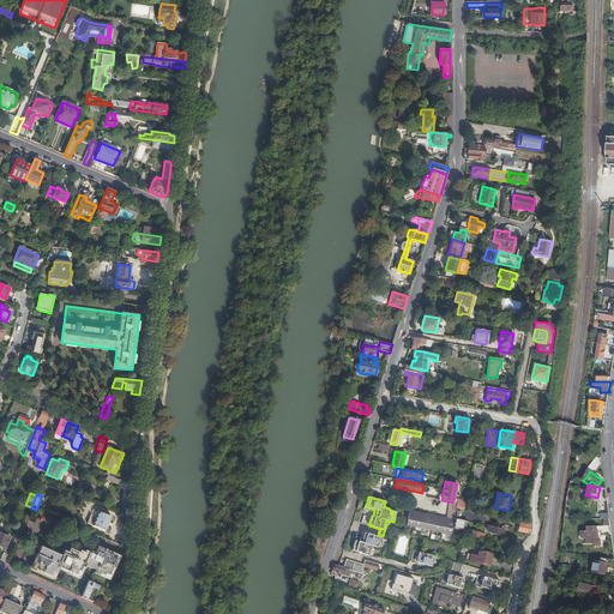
[(409,512),(408,519),(407,525),(452,535),(453,530),(453,529),(453,527),(455,519),(456,509),(457,503),(452,503),(450,501),(447,521),(409,512)]
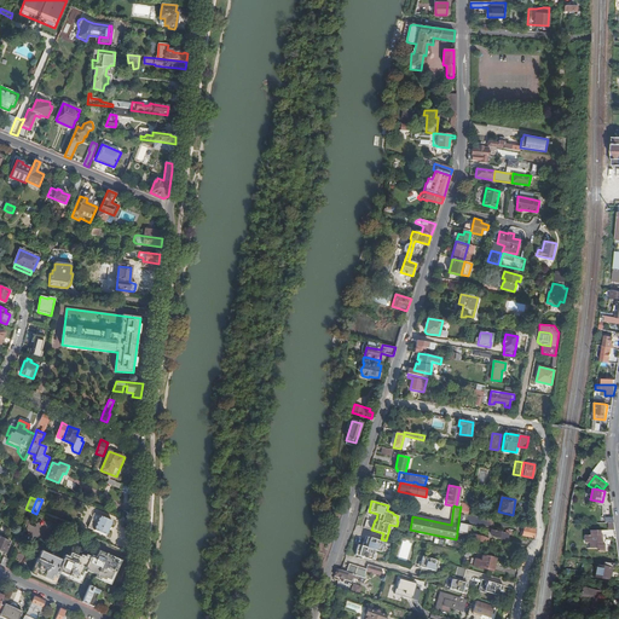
[(98,521),(92,519),(88,527),(106,536),(113,521),(100,516),(98,521)]
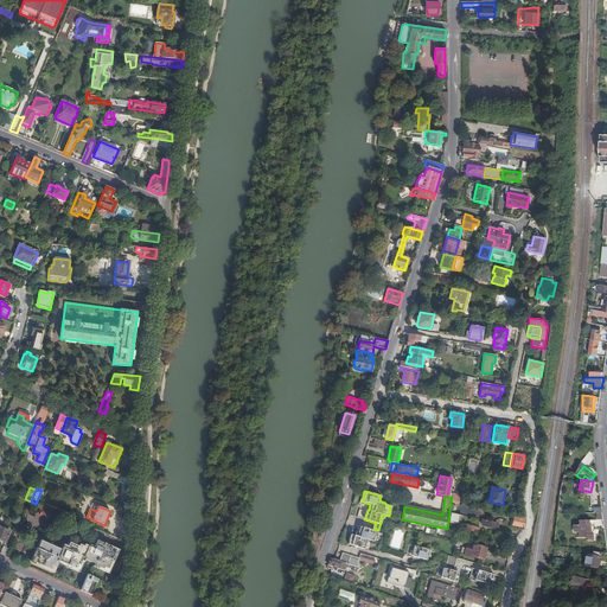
[(513,517),(512,525),(523,528),(524,526),(525,519),(513,517)]
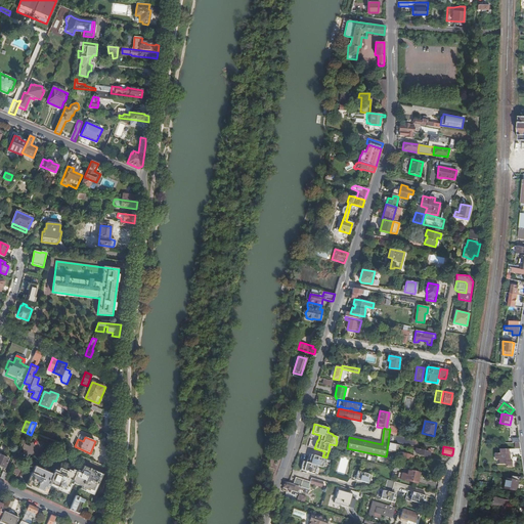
[(430,456),(431,451),(428,450),(417,448),(416,452),(419,452),(419,454),(430,456)]
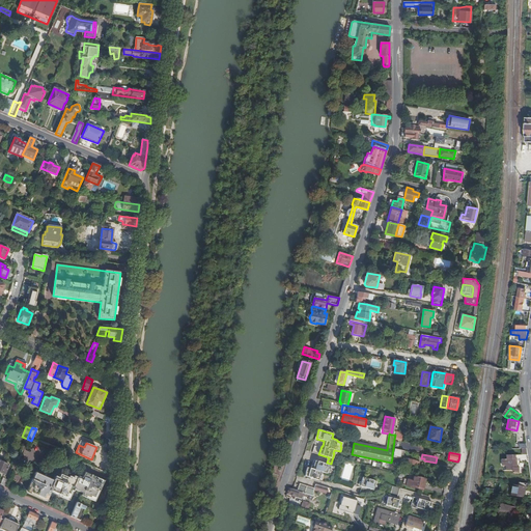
[(518,464),(519,464),(519,459),(518,459),(516,455),(508,455),(508,459),(505,459),(505,466),(509,466),(509,470),(512,470),(512,473),(520,473),(520,467),(519,467),(518,467),(518,464)]
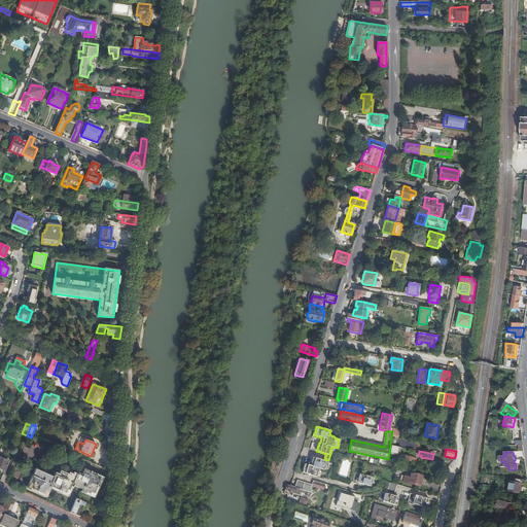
[(8,461),(0,457),(0,468),(4,471),(8,461)]
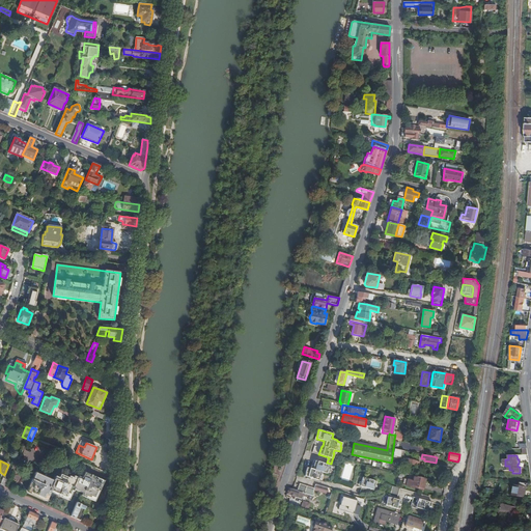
[(313,469),(311,469),(307,468),(305,476),(307,477),(310,478),(318,480),(320,475),(318,475),(319,472),(327,473),(329,465),(315,460),(313,466),(313,469)]
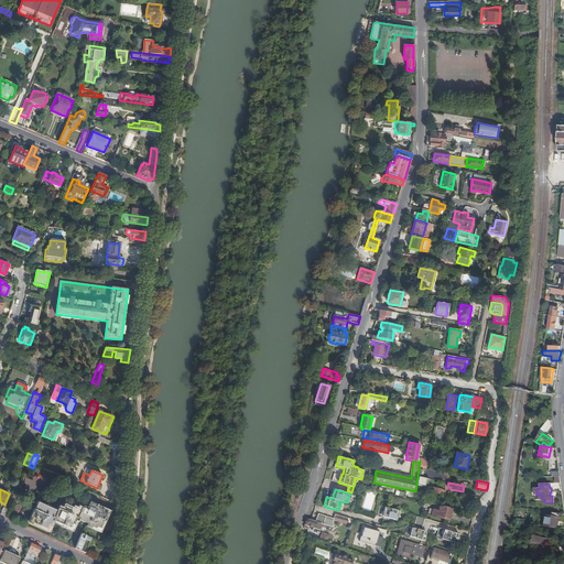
[(56,510),(38,501),(29,521),(51,530),(53,525),(62,529),(63,527),(74,531),(78,519),(88,523),(87,527),(101,532),(110,510),(89,501),(86,507),(83,506),(82,507),(77,506),(76,507),(72,505),(72,507),(64,503),(63,507),(58,506),(56,510)]
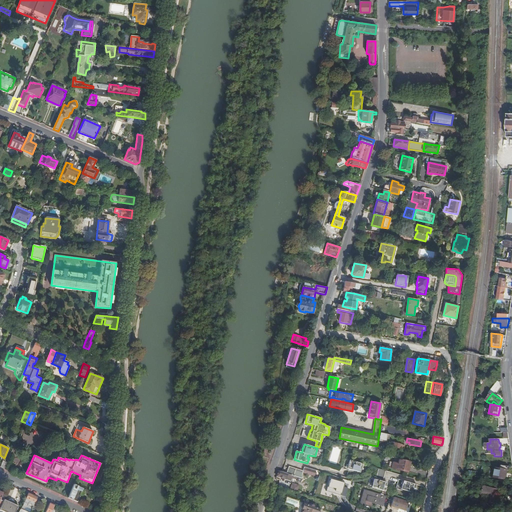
[(410,461),(399,458),(398,463),(393,462),(392,468),(408,472),(410,461)]
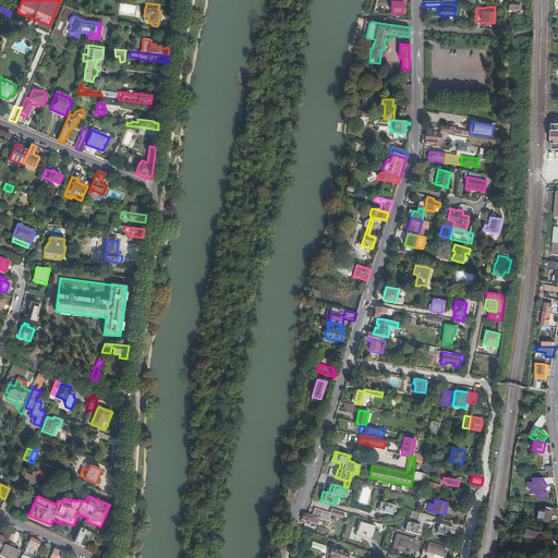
[(396,506),(378,500),(375,509),(380,511),(387,513),(390,513),(392,514),(396,506)]
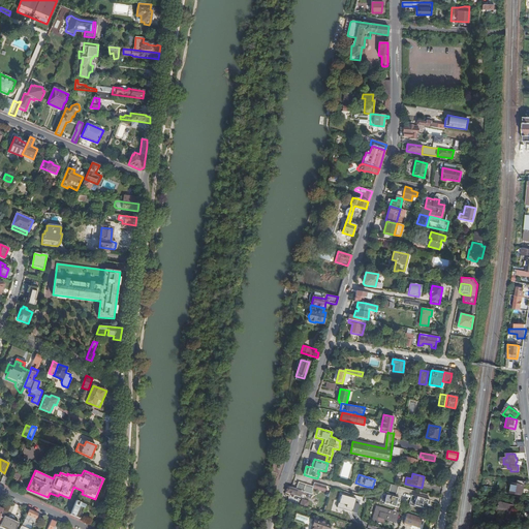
[(523,495),(526,483),(519,480),(518,485),(514,484),(511,493),(523,495)]
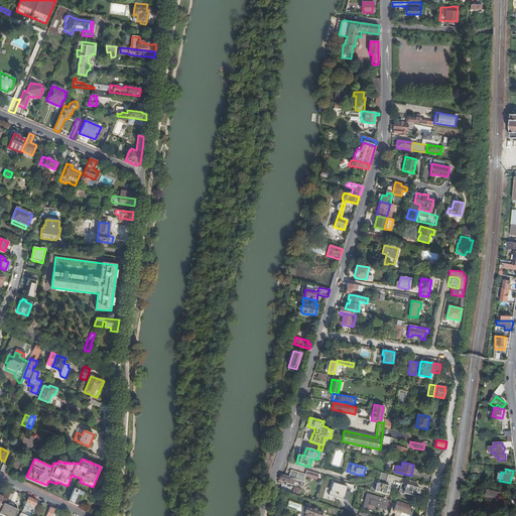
[(319,476),(307,472),(306,476),(317,480),(319,476)]
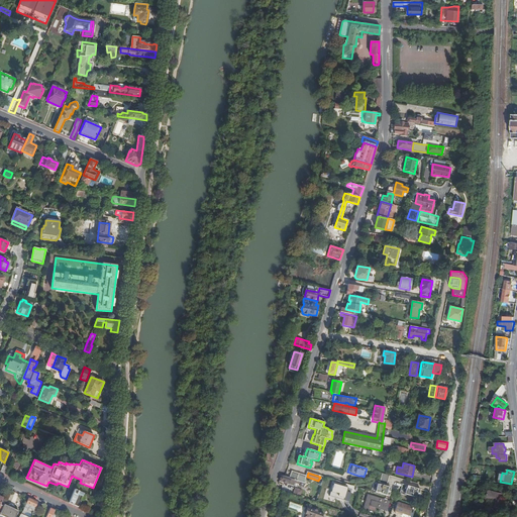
[(387,485),(389,477),(382,475),(379,482),(387,485)]
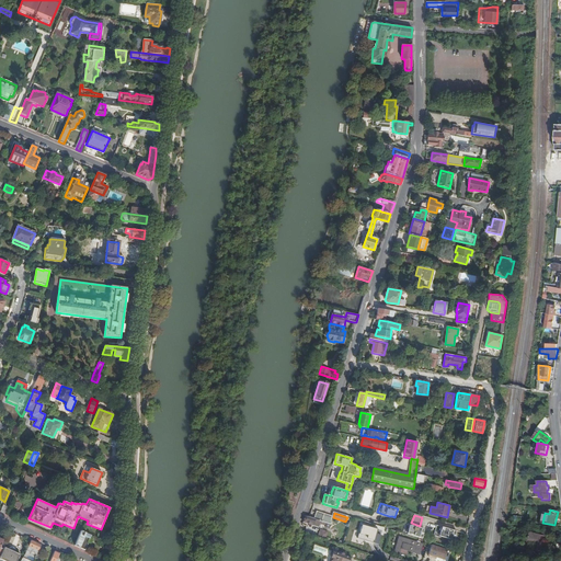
[(320,521),(313,518),(309,517),(305,516),(302,522),(318,526),(319,523),(320,521)]
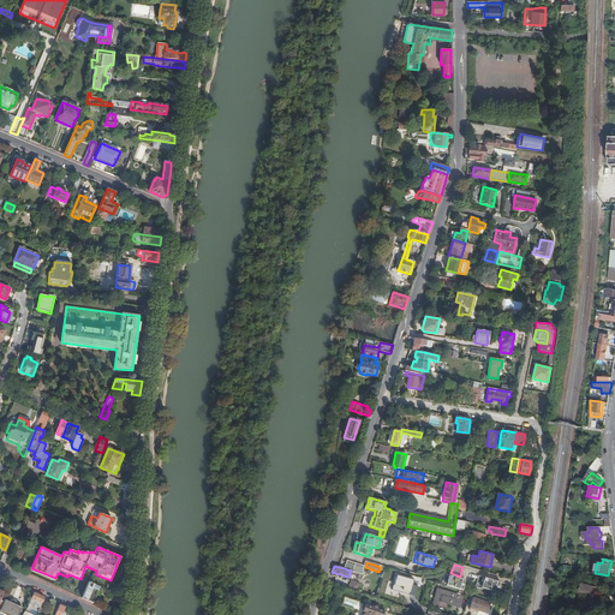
[(449,580),(448,585),(463,589),(465,579),(463,578),(460,578),(449,574),(447,580),(449,580)]
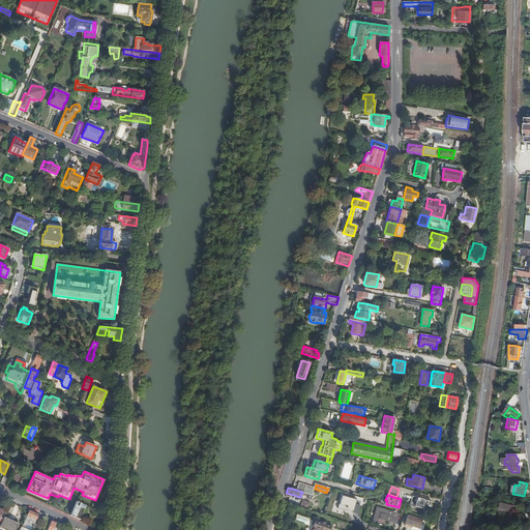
[(430,505),(431,502),(431,500),(413,496),(411,504),(417,506),(429,509),(430,505)]
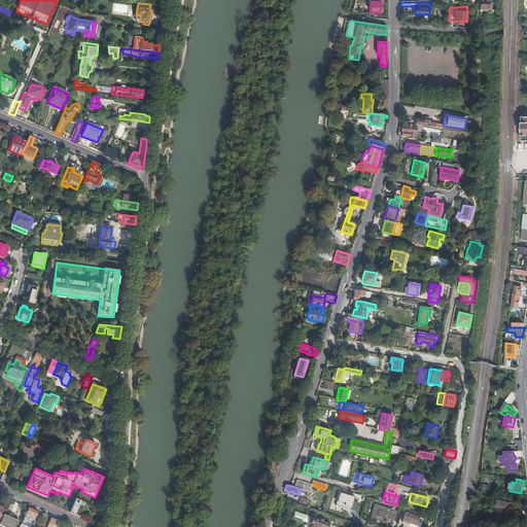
[(354,498),(338,494),(335,507),(355,513),(357,503),(353,502),(354,498)]
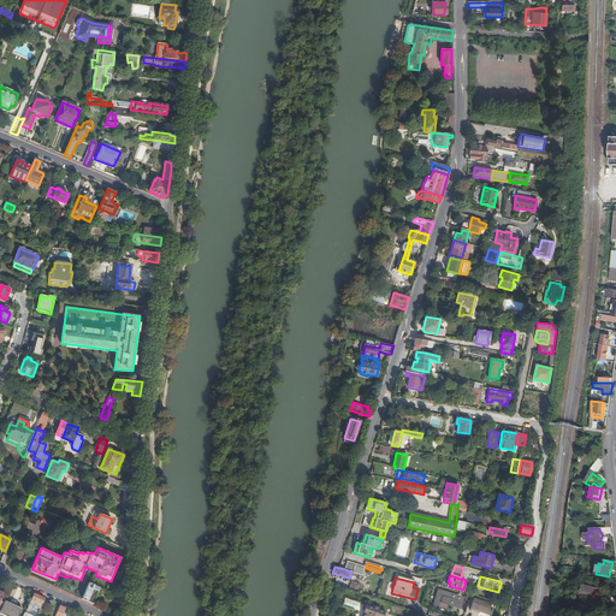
[(351,581),(349,588),(357,591),(360,584),(351,581)]
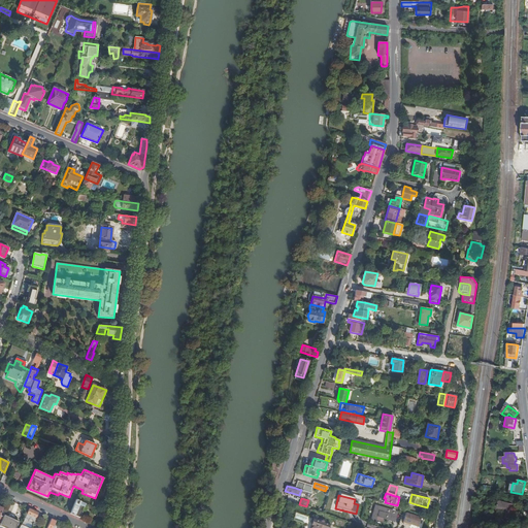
[(76,499),(70,514),(79,518),(87,503),(76,499)]
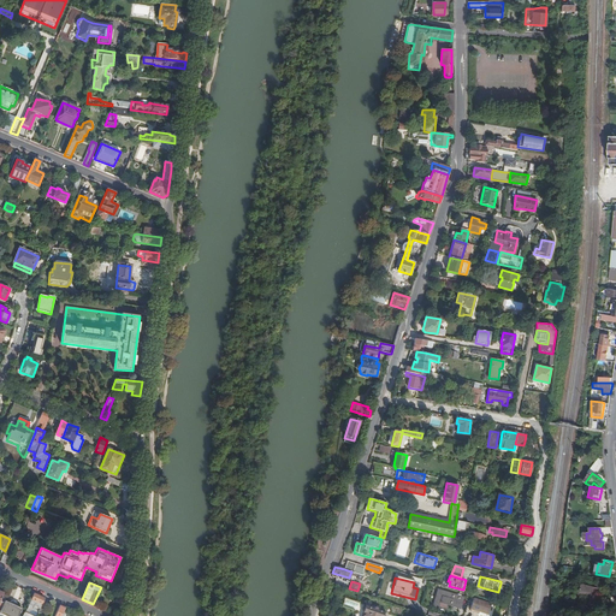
[(590,604),(594,605),(598,588),(582,585),(580,596),(591,598),(590,604)]
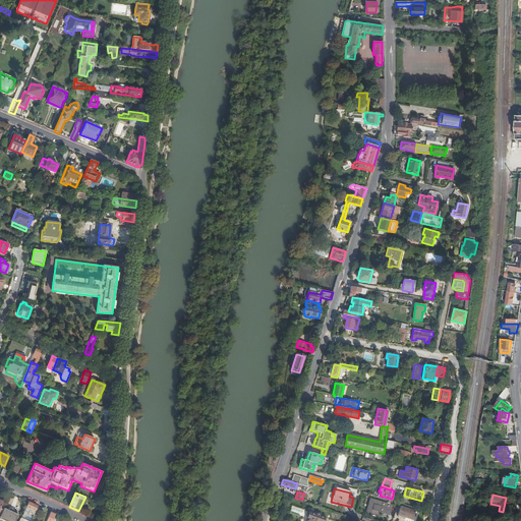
[(370,499),(366,511),(371,513),(372,510),(390,515),(392,505),(370,499)]
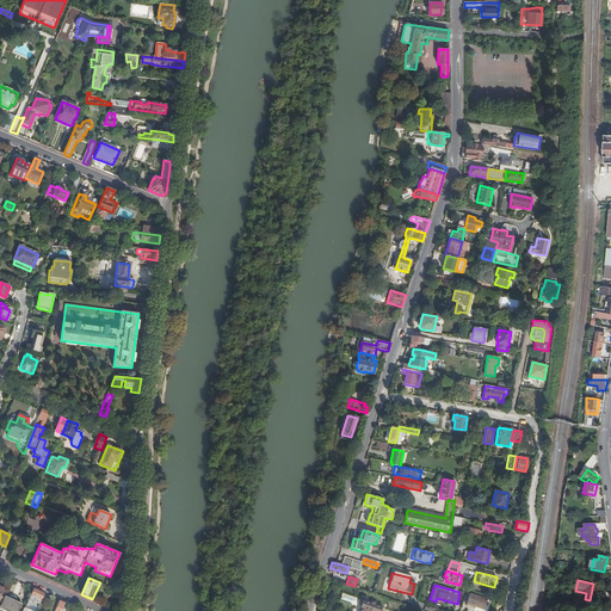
[(44,593),(34,588),(25,606),(28,608),(30,604),(37,608),(44,593)]
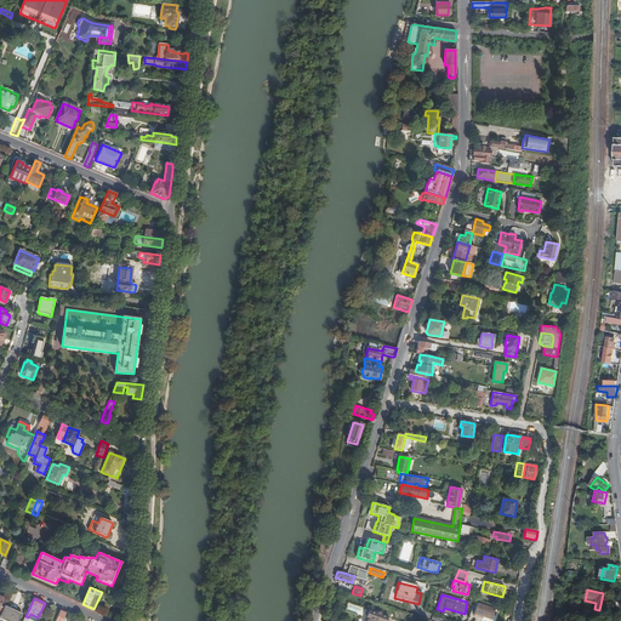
[(117,607),(124,610),(126,603),(114,598),(113,603),(117,604),(117,607)]
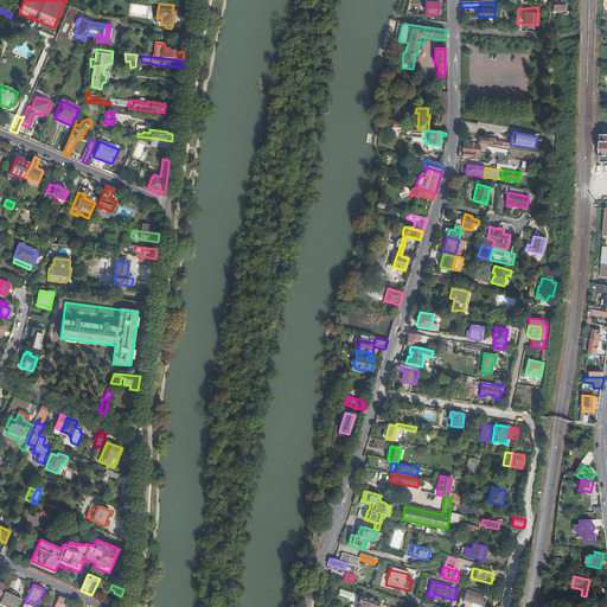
[(6,593),(0,590),(0,589),(0,604),(7,606),(6,606),(17,606),(21,600),(6,593)]
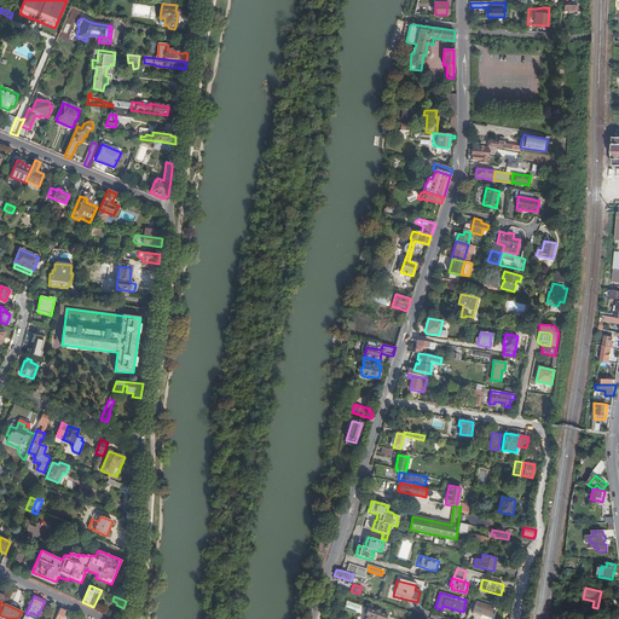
[(489,618),(493,608),(474,602),(470,615),(484,618),(489,618)]
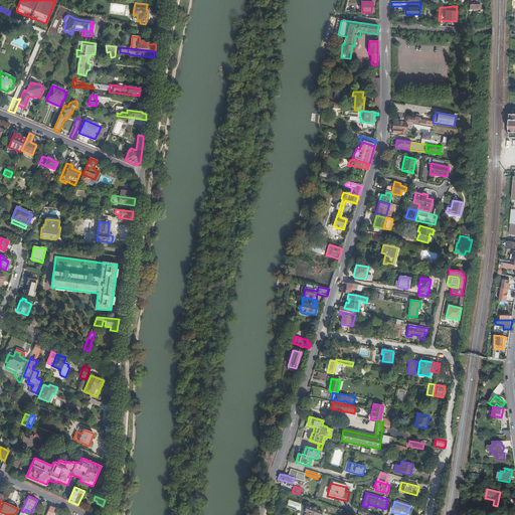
[(306,505),(302,514),(320,514),(322,510),(306,505)]
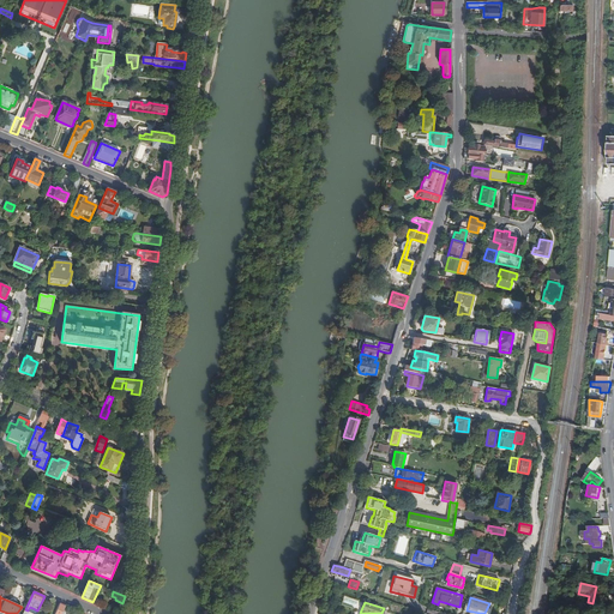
[(54,613),(60,613),(65,606),(60,603),(54,613)]
